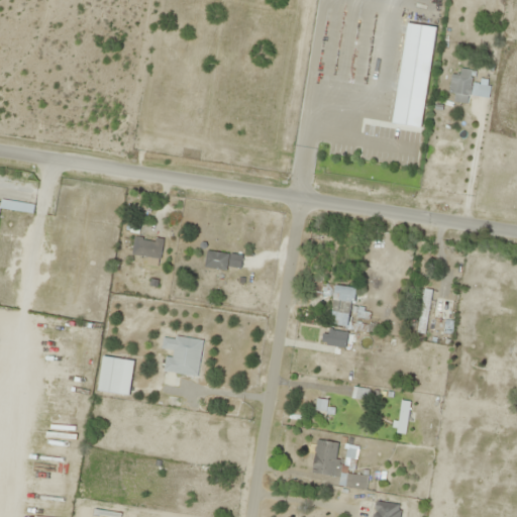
[(468,95),(482,97),(483,85),(471,84),(472,71),(460,69),(459,76),(450,75),(448,93),(454,94),(453,103),(467,104),(468,95)]
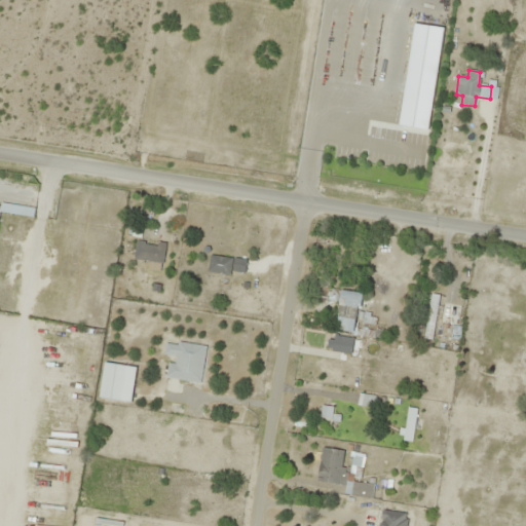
[(0,211),(28,216),(29,210),(0,204),(0,211)]
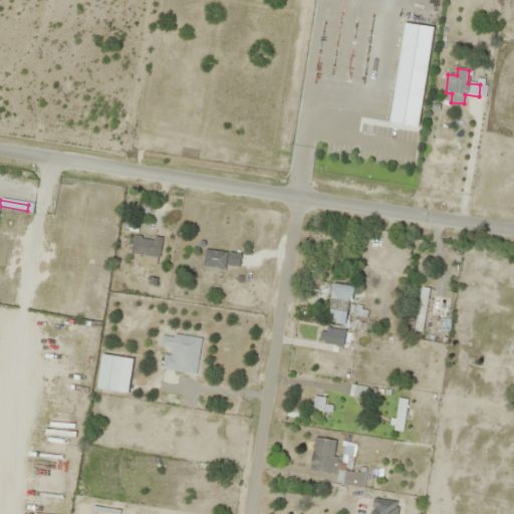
[(158,259),(162,240),(134,235),(131,254),(158,259)]
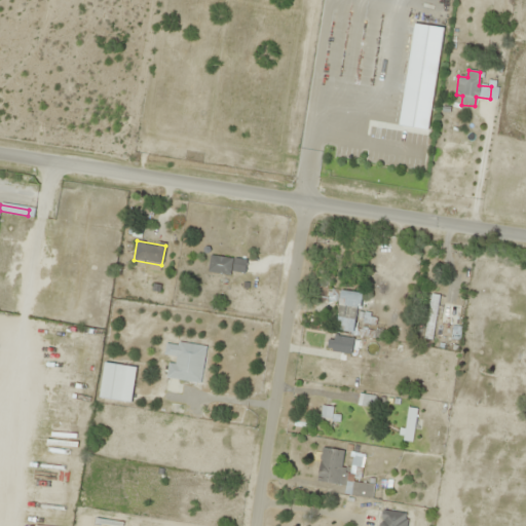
[(247,260),(210,256),(208,271),(245,275),(247,260)]
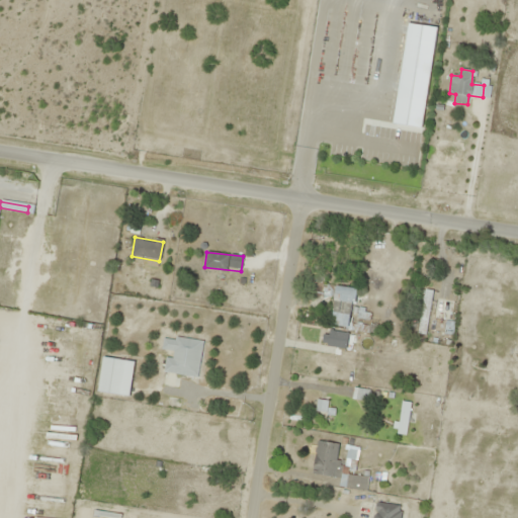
[(351,329),(355,289),(335,287),(331,327),(351,329)]
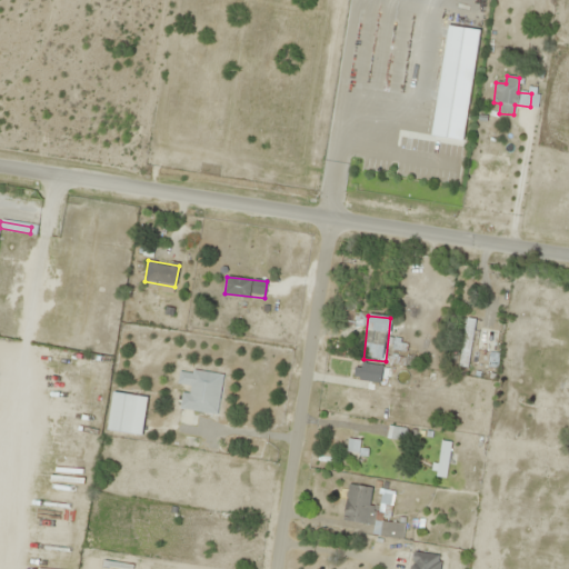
[(461,367),(469,367),(472,320),(465,320),(461,367)]
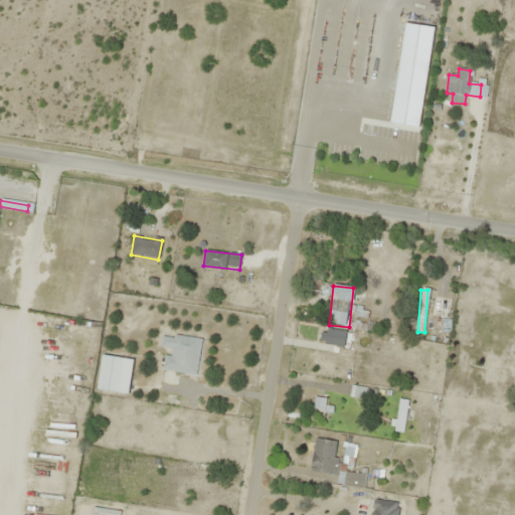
[(346,332),(327,329),(325,345),(343,347),(346,332)]
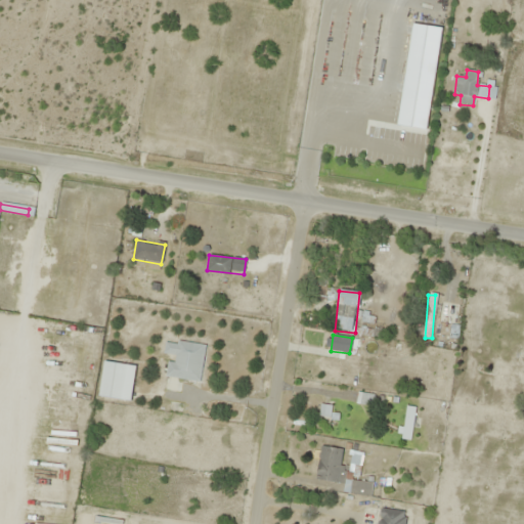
[(200,383),(206,346),(166,340),(164,354),(170,355),(167,378),(200,383)]
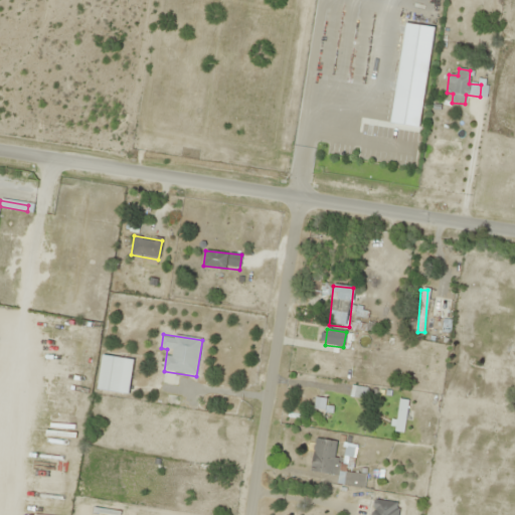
[(129,394),(133,359),(101,356),(98,390),(129,394)]
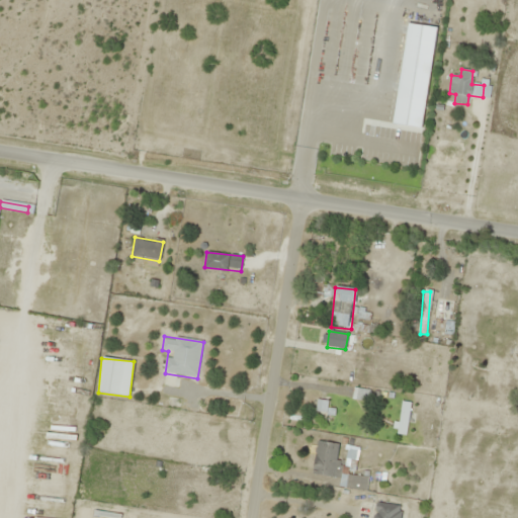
[(353,400),(367,400),(367,391),(353,390),(353,400)]
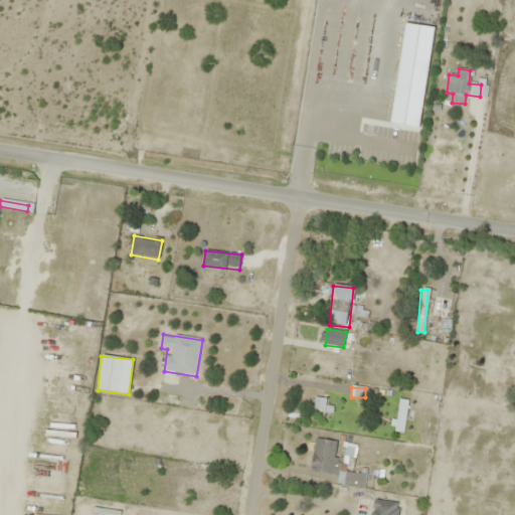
[(407,401),(398,400),(395,432),(404,433),(407,401)]
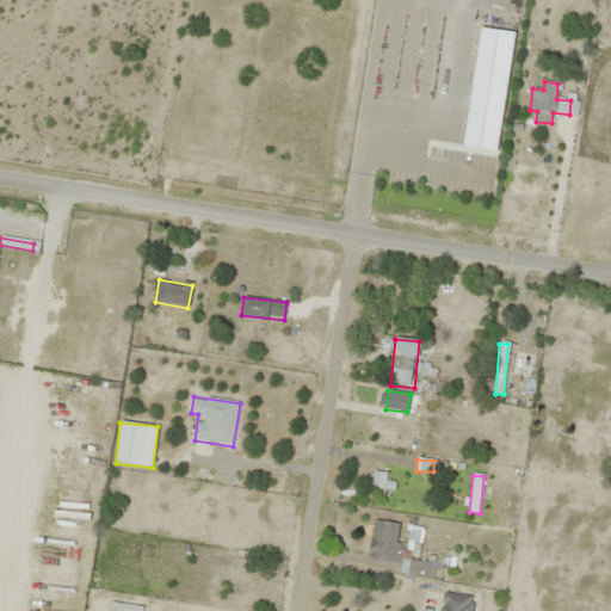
[(433,563),(401,560),(402,545),(395,545),(397,523),(372,520),(368,560),(401,565),(400,575),(432,578),(433,563)]
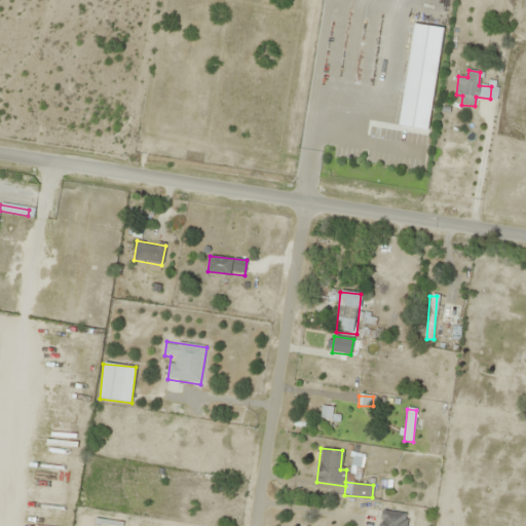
[(405,525),(407,514),(381,511),(379,525),(405,525)]
